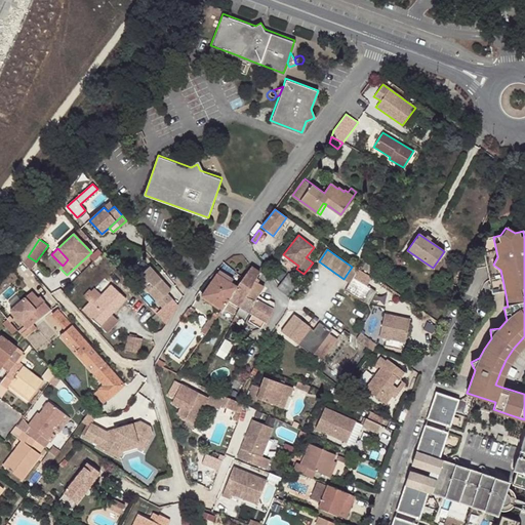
[(368,253),(361,267),(368,271),(374,257),(368,253)]
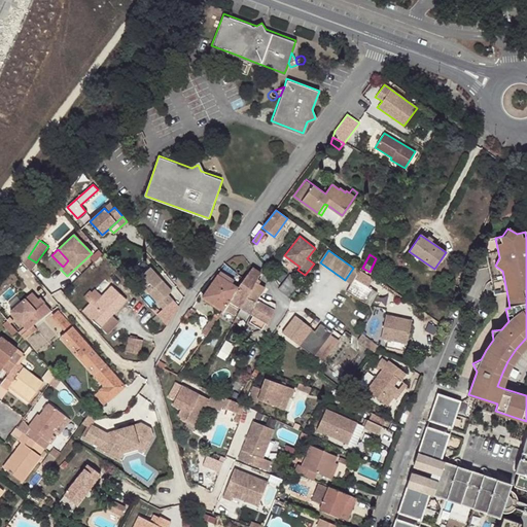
[(239,287),(224,308),(235,313),(239,306),(240,307),(257,281),(255,280),(261,272),(253,267),(245,279),(239,287)]
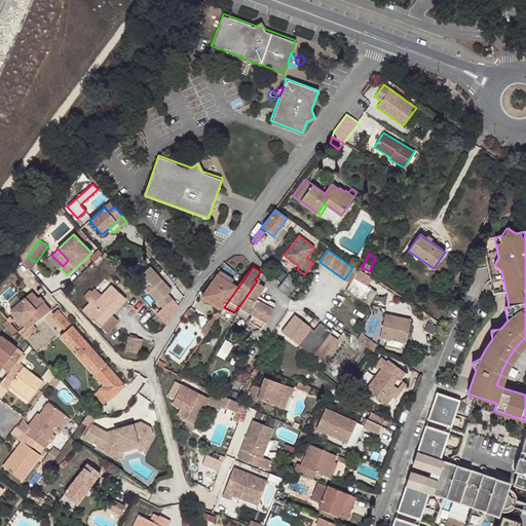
[(138,278),(163,308),(173,299),(168,294),(173,291),(151,267),(138,278)]
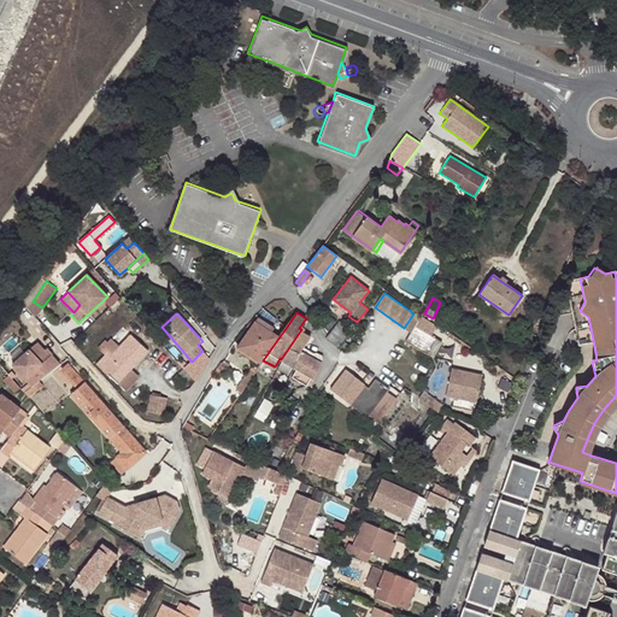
[(253,370),(250,369),(246,375),(251,378),(263,360),(280,336),(271,331),(275,327),(259,317),(238,347),(259,362),(253,370)]
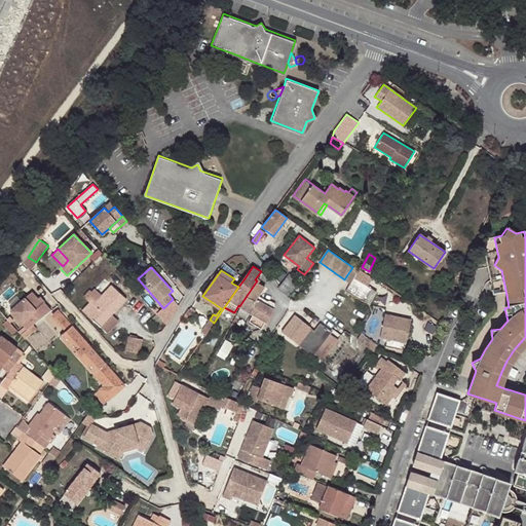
[(299,282),(289,273),(277,289),(288,296),(299,282)]
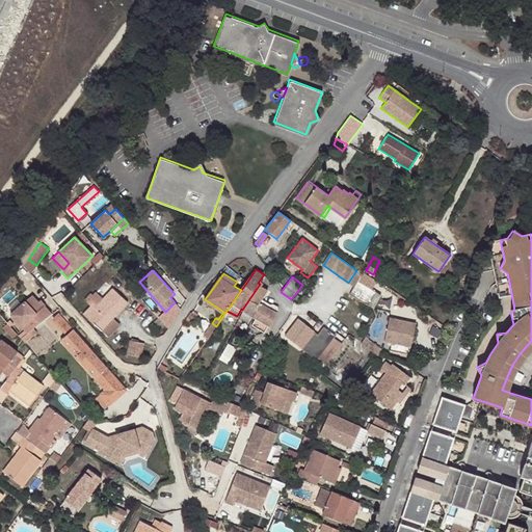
[(369,306),(376,292),(356,281),(349,294),(369,306)]
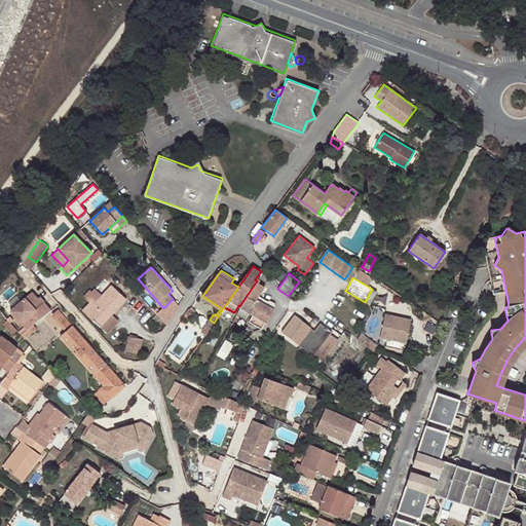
[(249,312),(257,295),(263,286),(257,280),(239,306),(249,312)]
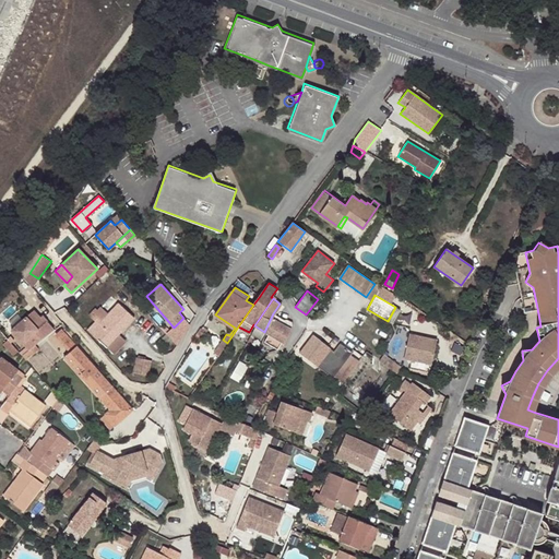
[(88,329),(103,343),(110,334),(110,333),(114,330),(117,334),(133,317),(119,302),(102,321),(98,318),(88,329)]
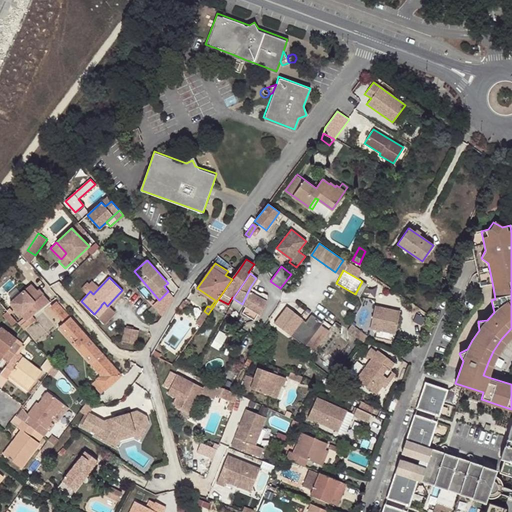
[(366,284),(362,281),(355,294),(359,296),(366,284)]
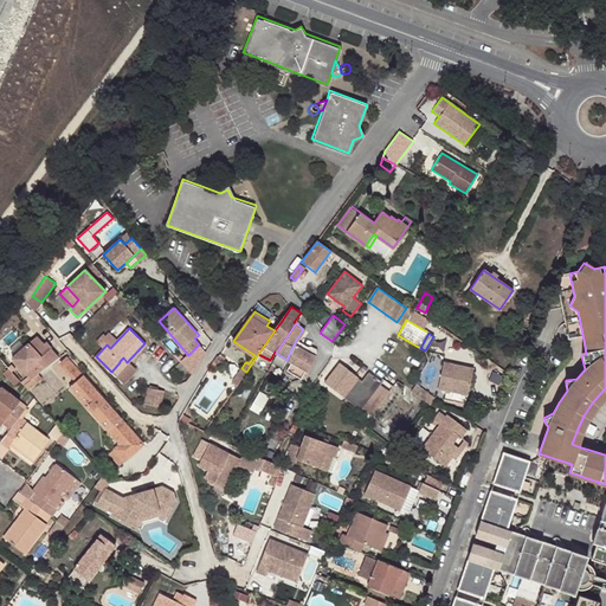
[(63,352),(52,340),(47,345),(58,356),(63,352)]
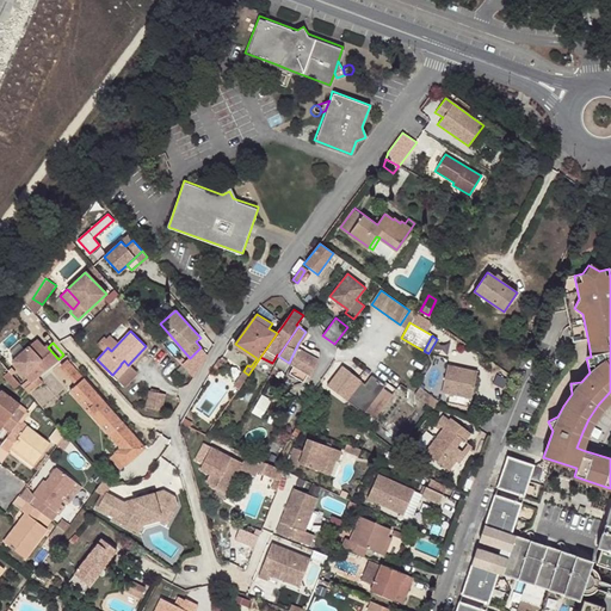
[(298,343),(289,363),(294,365),(289,372),(302,381),(304,377),(308,378),(318,359),(318,351),(314,349),(310,350),(298,343)]
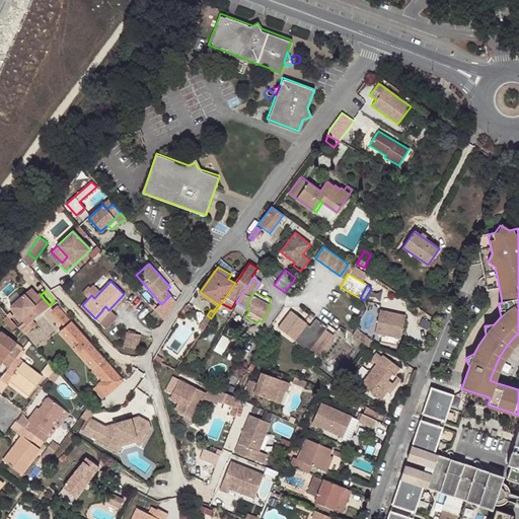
[(106,395),(123,381),(55,304),(49,309),(65,326),(59,331),(101,379),(96,383),(97,384),(105,394),(106,395)]
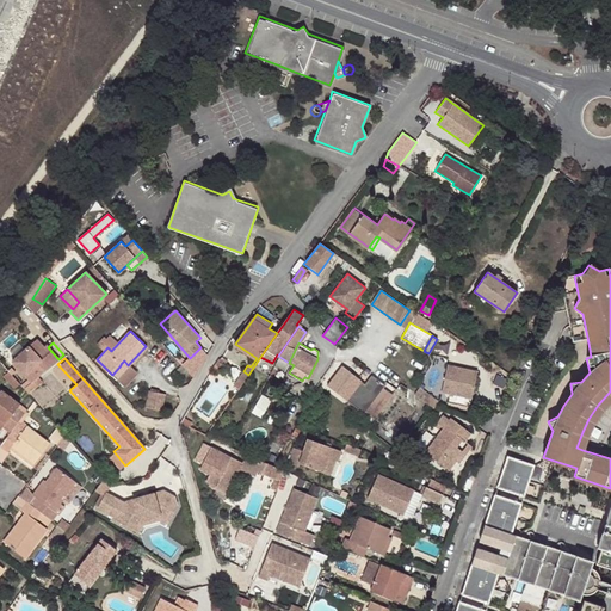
[(221,371),(227,362),(220,358),(214,368),(221,371)]
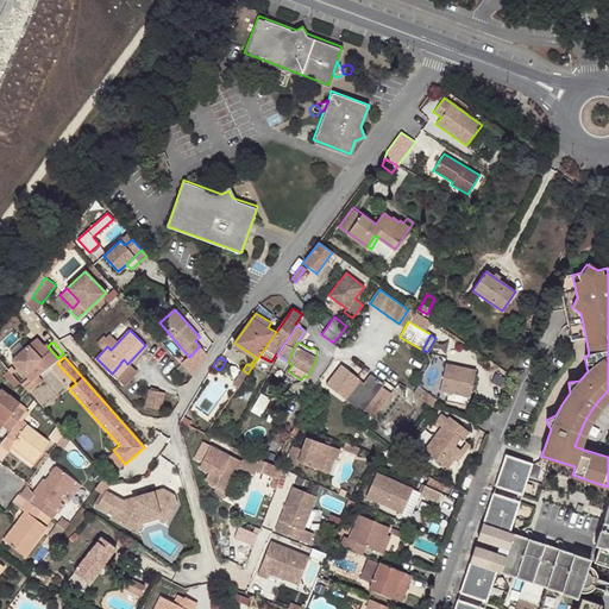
[(115,376),(127,364),(124,359),(120,363),(120,364),(112,374),(115,376)]
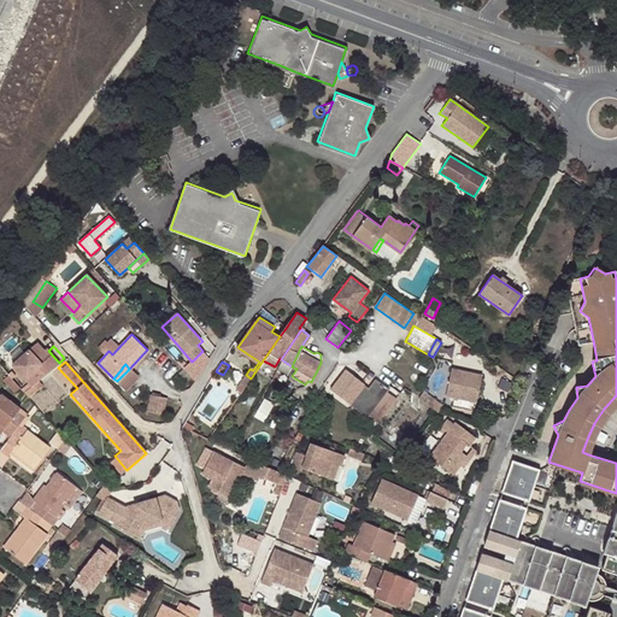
[(476,401),(482,374),(451,366),(445,394),(476,401)]
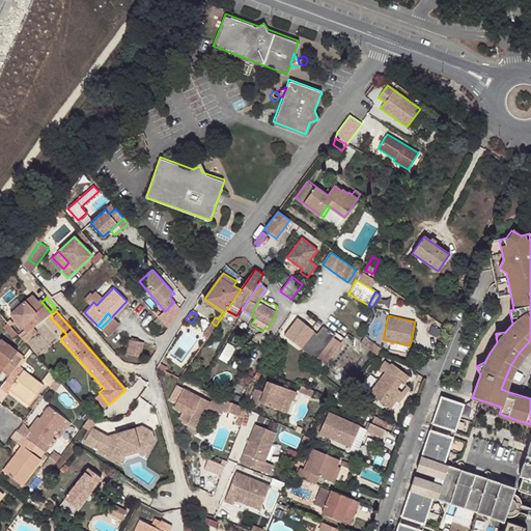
[(308,358),(313,362),(315,358),(333,335),(333,334),(322,326),(316,333),(313,331),(313,329),(298,317),(284,335),(311,355),(308,358)]
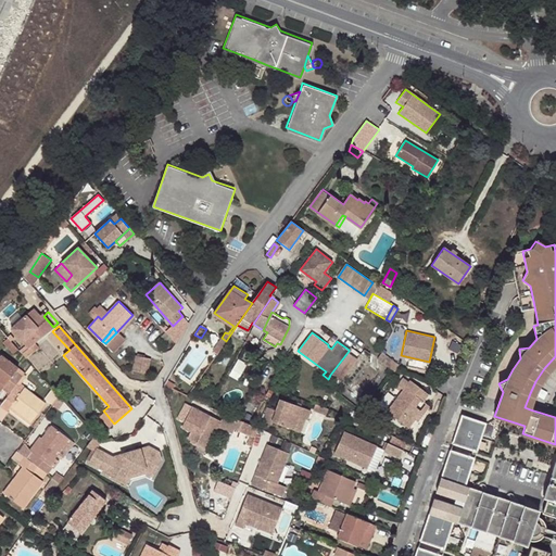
[(2,342),(13,353),(19,349),(9,337),(2,342)]
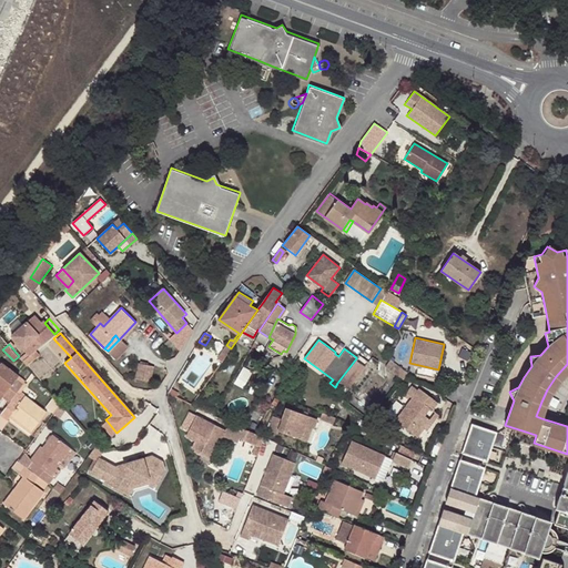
[(36,350),(22,359),(26,364),(39,353),(36,350)]
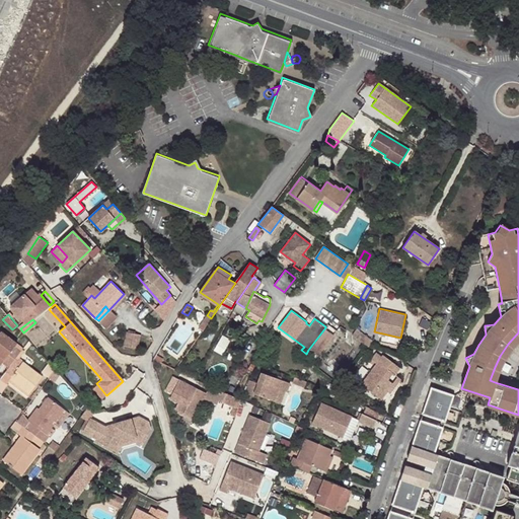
[(325,327),(308,350),(317,356),(334,334),(325,327)]
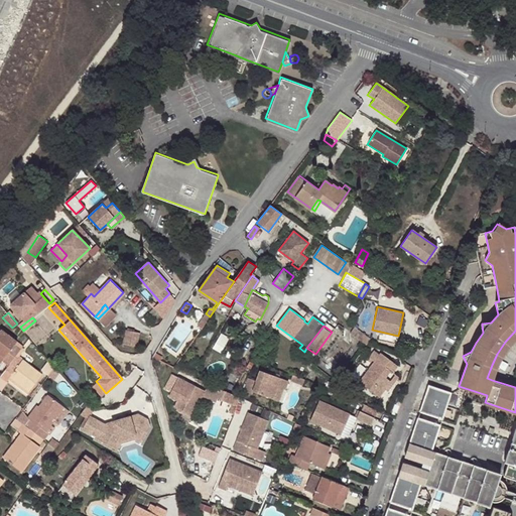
[(0,355),(3,357),(0,361),(7,366),(9,363),(12,359),(19,350),(13,346),(16,342),(0,330),(0,355)]
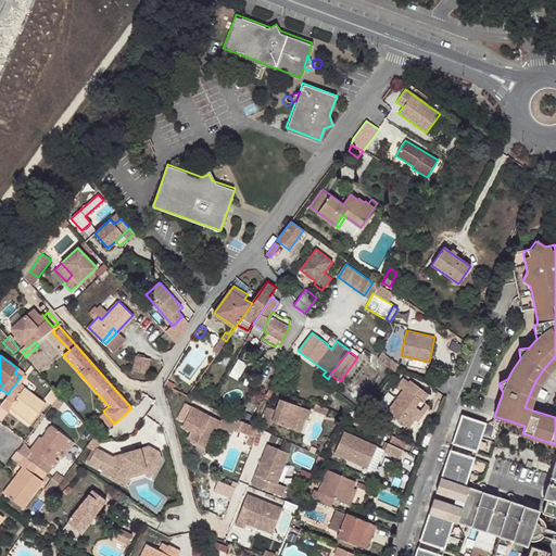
[(135,355),(131,370),(147,374),(150,358),(135,355)]
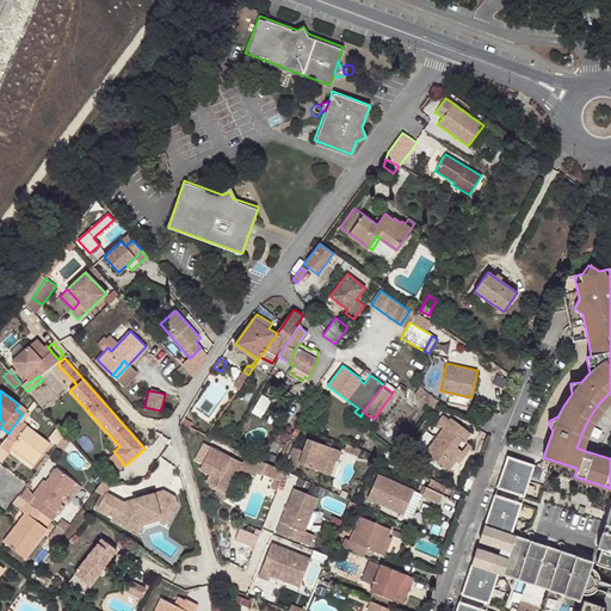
[(610,393),(610,392),(598,405),(603,408),(610,400),(610,393)]
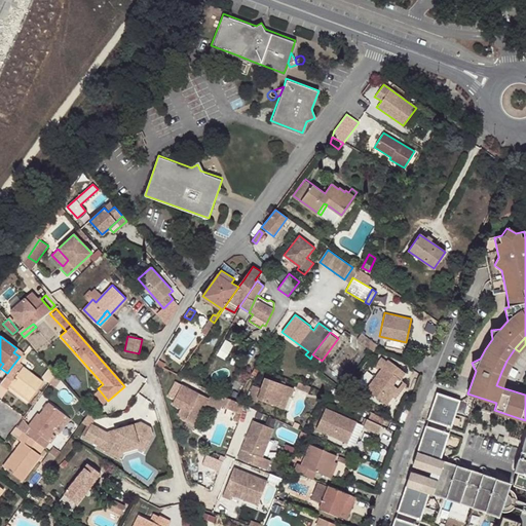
[(22,353),(23,352),(16,348),(13,352),(20,357),(22,353)]
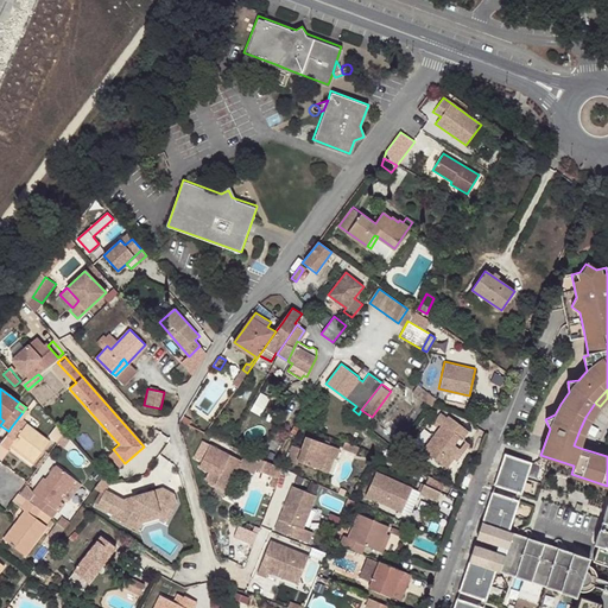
[(595,403),(586,417),(591,420),(600,406),(595,403)]
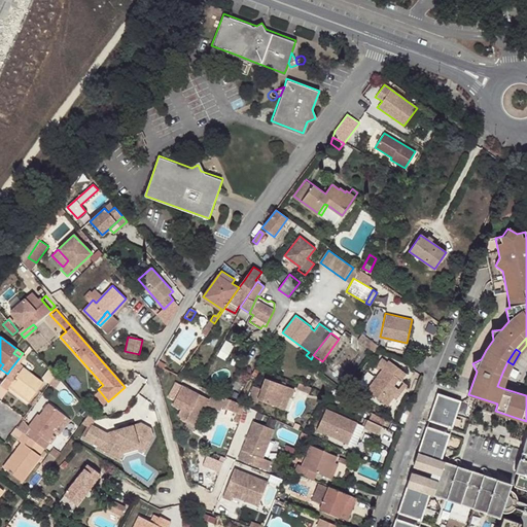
[(12,366),(19,371),(22,366),(19,364),(25,356),(22,354),(20,357),(12,366)]
